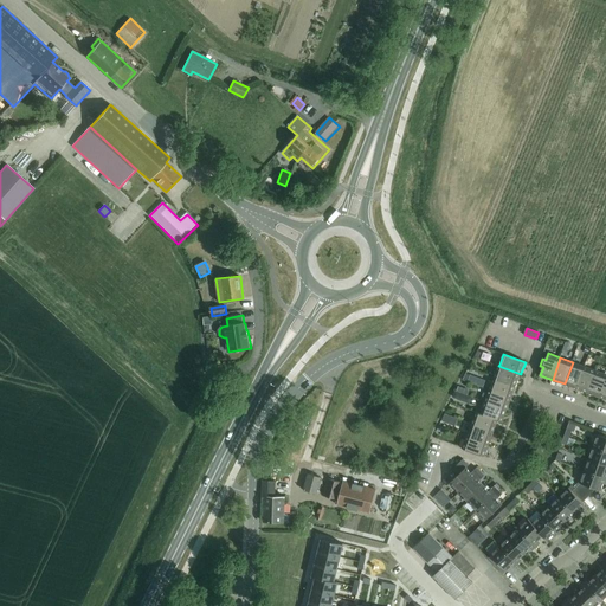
[(573,362),(565,384),(565,385),(575,388),(577,388),(585,367),(582,366),(573,362)]
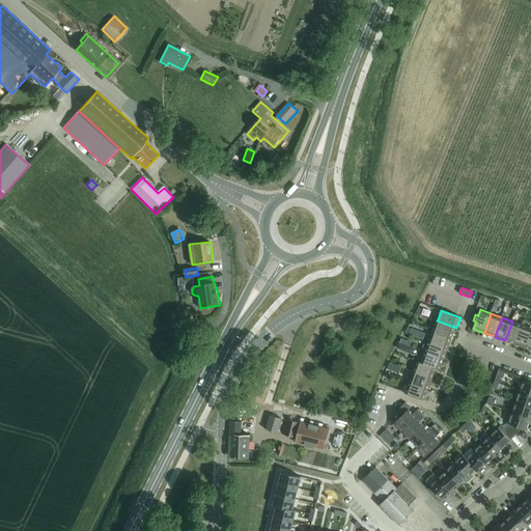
[(434,329),(432,332),(452,339),(453,337),(456,328),(437,320),(434,329)]
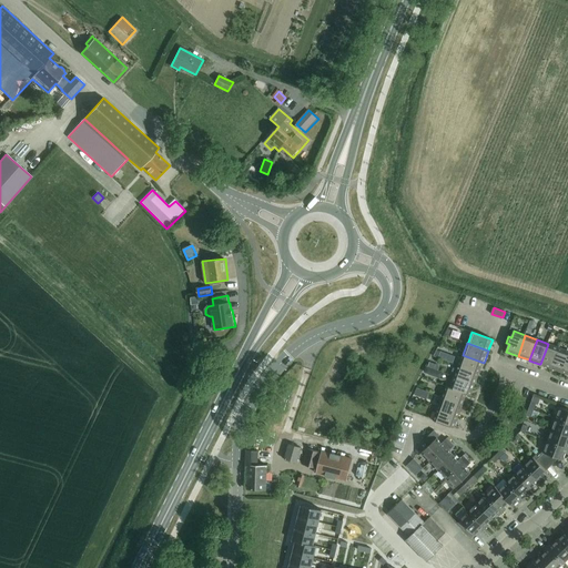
[(548,344),(540,364),(551,368),(559,347),(558,347),(548,344)]
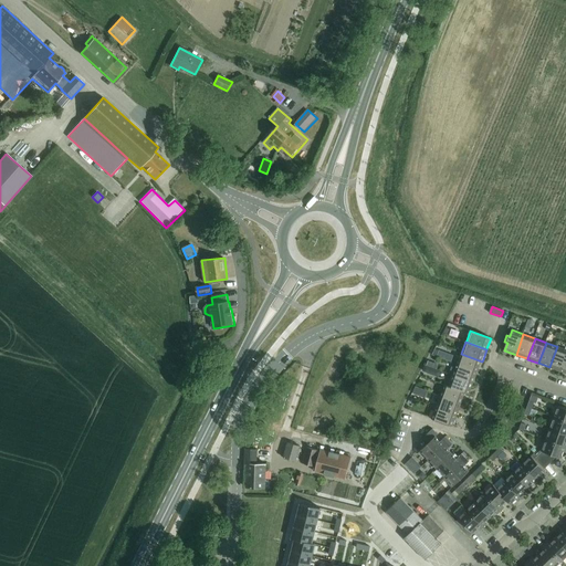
[(565,349),(557,346),(549,367),(561,370),(565,355),(565,349)]
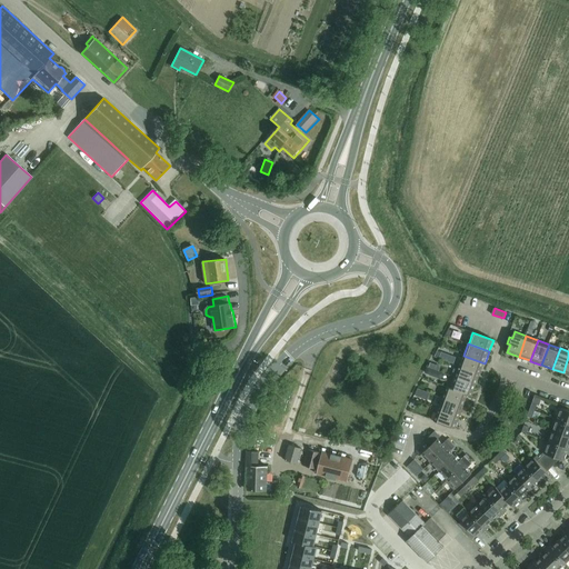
[(441,352),(439,359),(443,360),(447,361),(449,355),(441,352)]
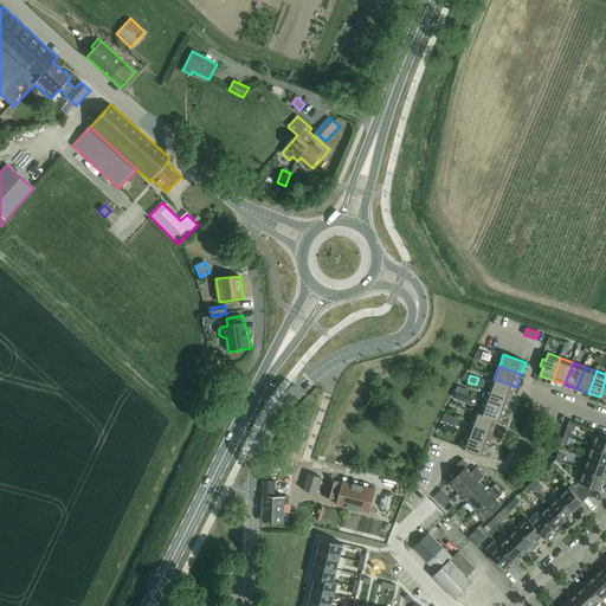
[(490,389),(490,391),(511,399),(511,398),(513,397),(516,387),(494,379),(490,388),(490,389)]
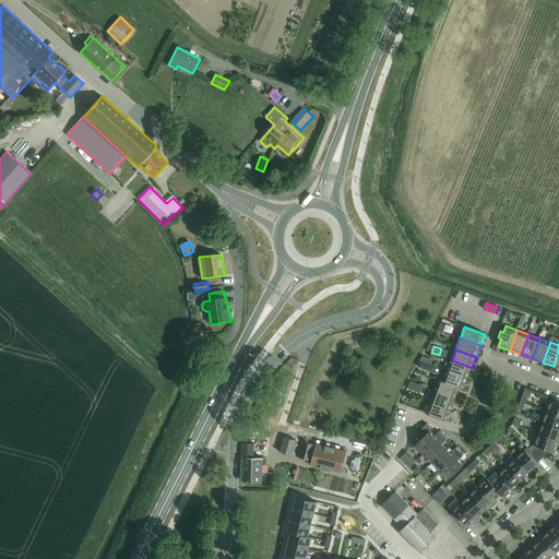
[(448,370),(468,378),(472,368),(452,360),(448,370)]
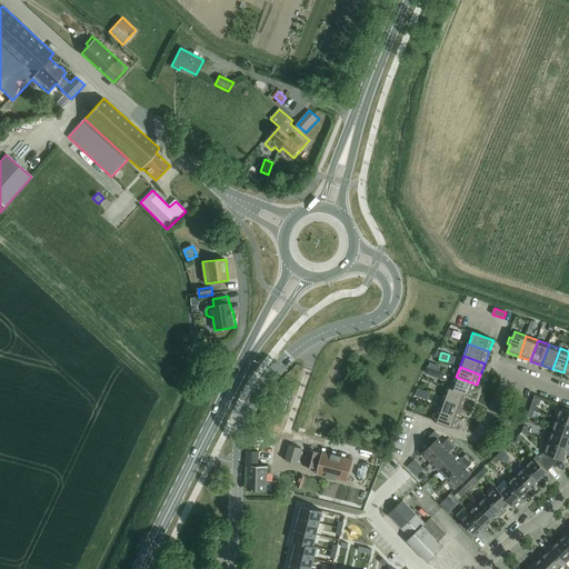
[(456,377),(451,389),(468,395),(472,397),(477,385),(456,377)]
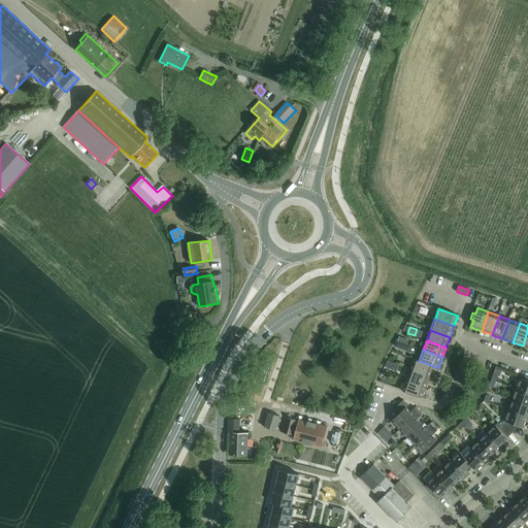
[(411,369),(411,370),(430,377),(431,376),(434,366),(419,361),(416,359),(411,369)]
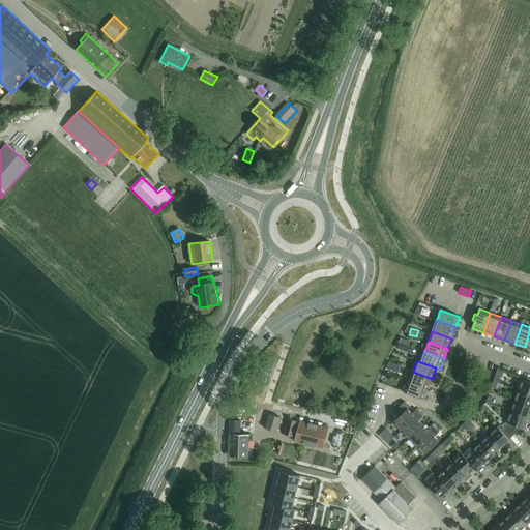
[(494,382),(498,383),(501,377),(503,378),(505,372),(498,370),(494,382)]
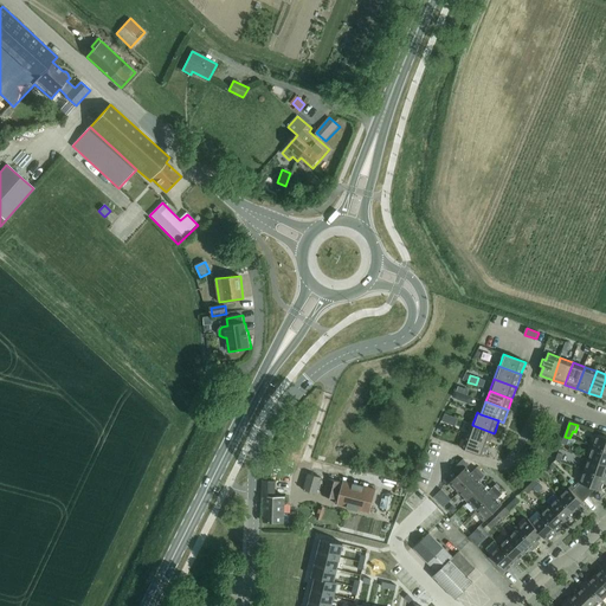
[(472,425),(468,437),(489,445),(490,445),(490,444),(494,433),(472,425)]
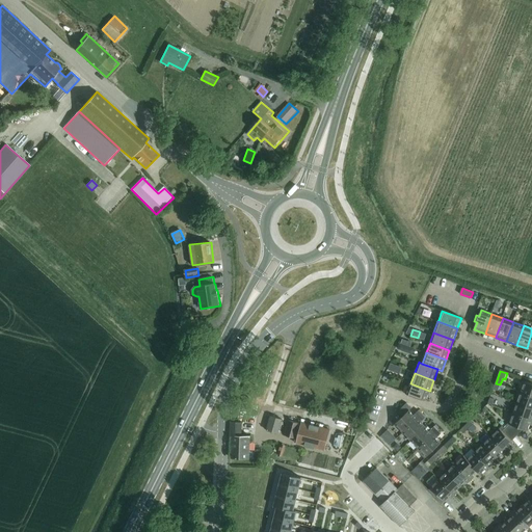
[(521,392),(531,396),(531,383),(525,381),(521,392)]
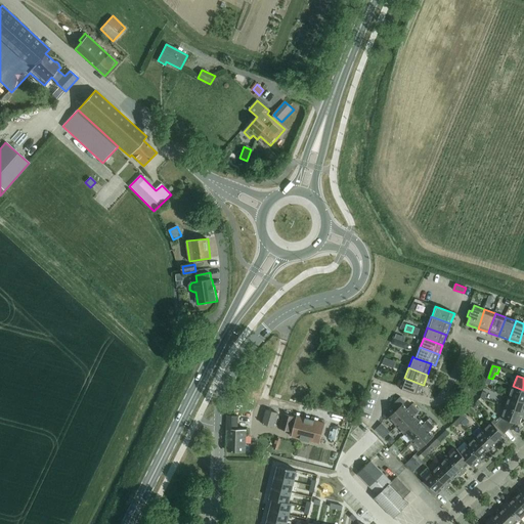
[(400,388),(420,395),(423,385),(404,378),(400,388)]
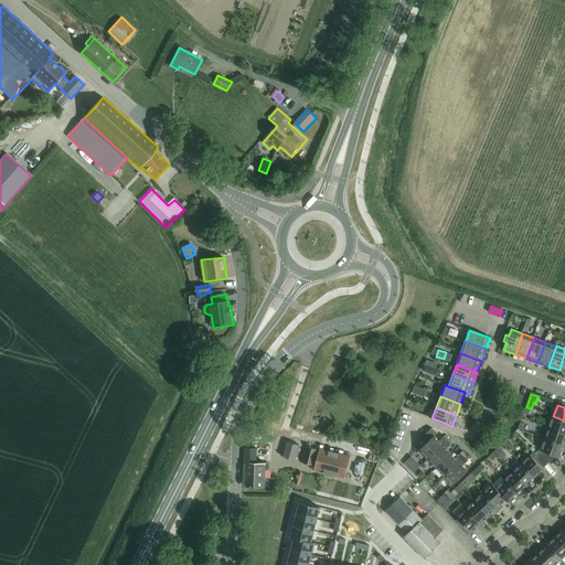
[(564,420),(553,416),(548,427),(564,433),(564,420)]
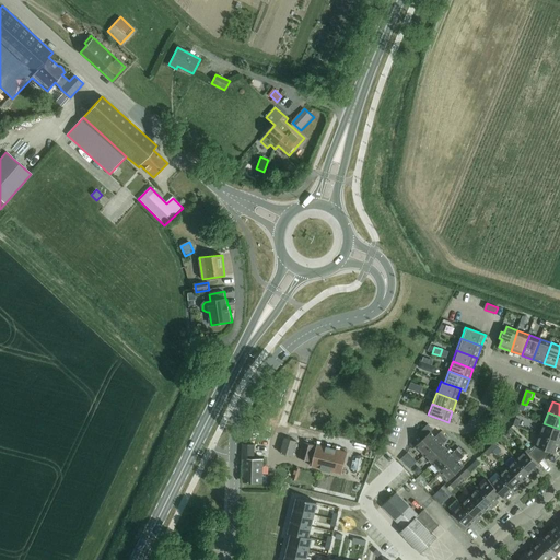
[(304,435),(299,458),(313,463),(314,463),(313,467),(341,475),(347,453),(318,445),(319,441),(323,428),(311,423),(304,435)]
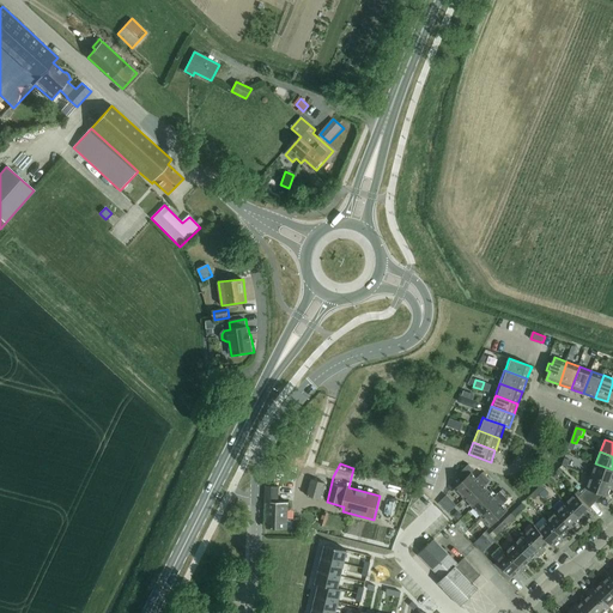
[(612,469),(595,463),(592,477),(612,484),(612,469)]
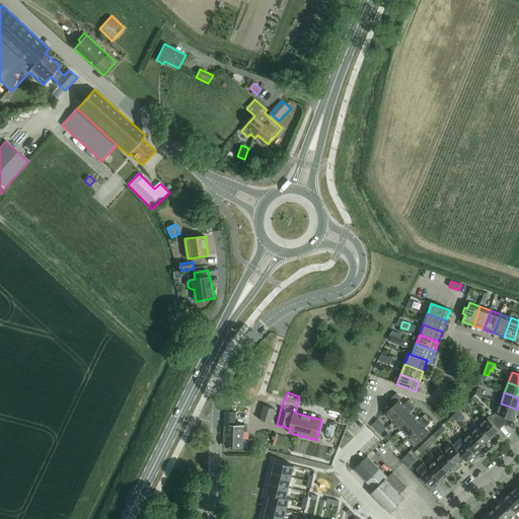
[(393,422),(413,403),(410,400),(404,404),(400,400),(402,398),(397,393),(389,401),(393,406),(386,414),(392,420),(391,421),(393,422)]
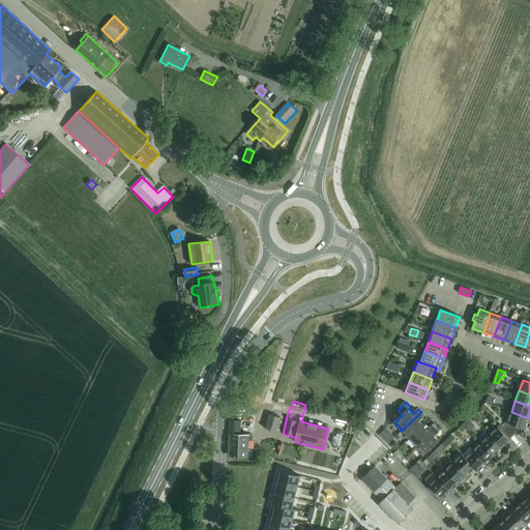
[(409,439),(423,424),(419,420),(424,416),(421,412),(402,431),(404,433),(408,437),(409,439)]
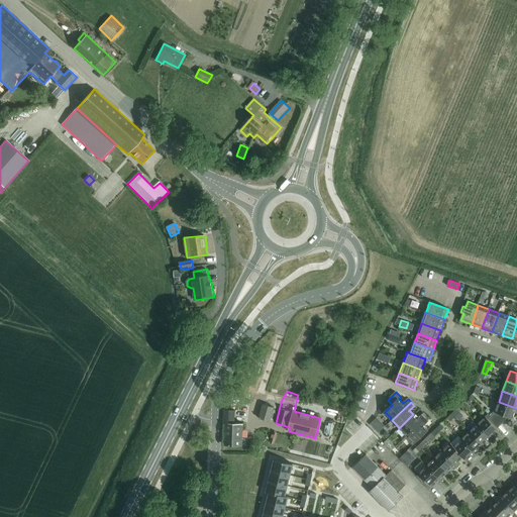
[(516,413),(516,408),(499,402),(495,412),(496,412),(493,415),(502,424),(509,417),(513,418),(515,412),(516,413)]
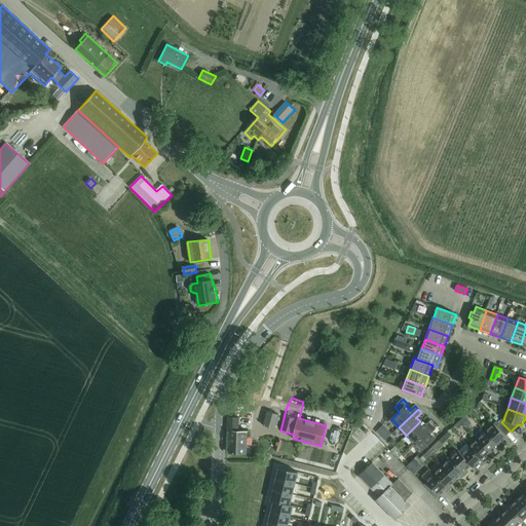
[(268,412),(265,425),(275,428),(279,414),(268,411),(268,412)]
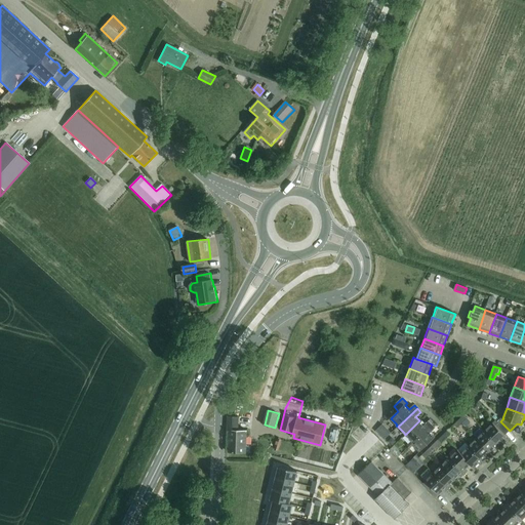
[(229,416),(228,430),(230,431),(229,452),(247,453),(248,437),(248,434),(248,431),(239,430),(239,416),(229,416)]
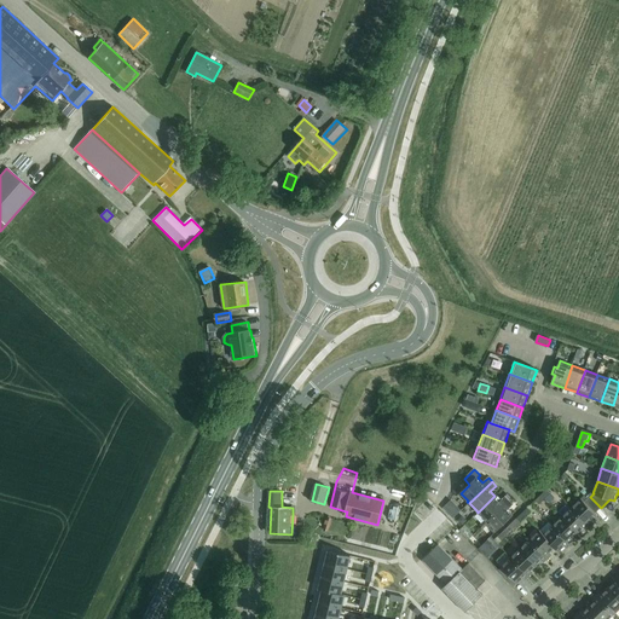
[(596,513),(601,508),(590,497),(586,493),(585,496),(582,498),(572,508),(590,526),(594,522),(593,520),(597,515),(596,513)]
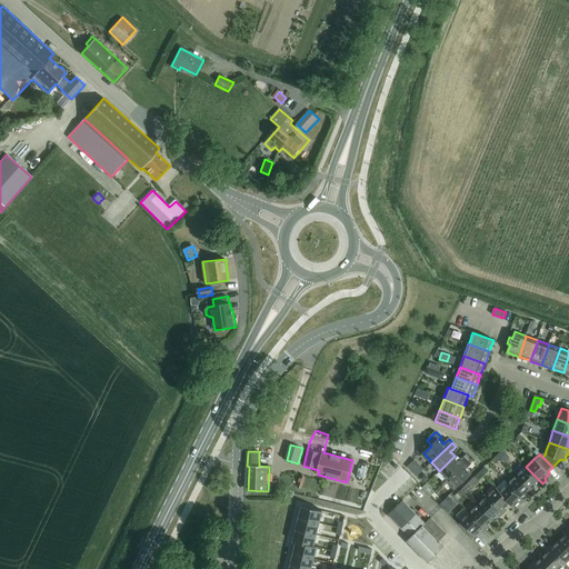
[(443,485),(469,460),(465,456),(460,461),(455,456),(439,471),(441,473),(442,472),(447,478),(442,482),(441,483),(443,485)]
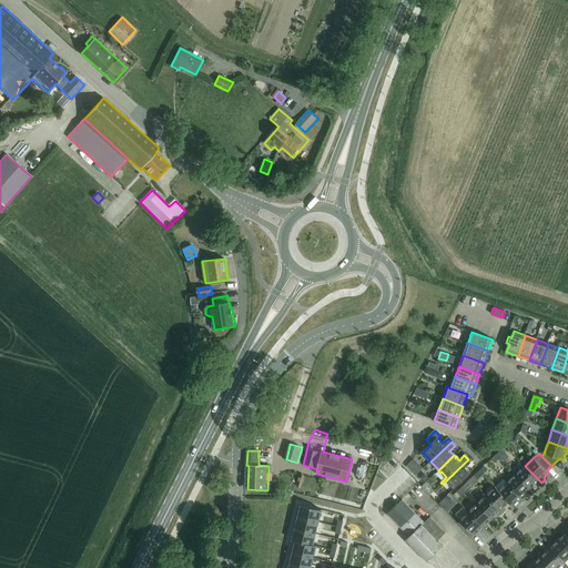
[(468,459),(443,484),(444,486),(447,484),(454,490),(472,473),(466,468),(472,463),(468,459)]
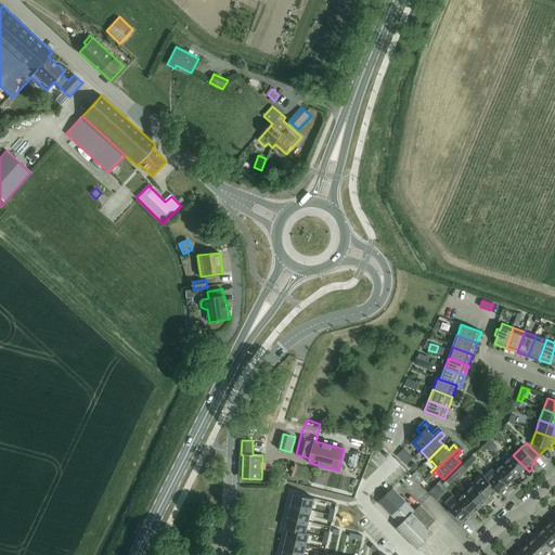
[(525,476),(529,472),(513,455),(504,463),(518,478),(520,476),(524,474),(525,476)]
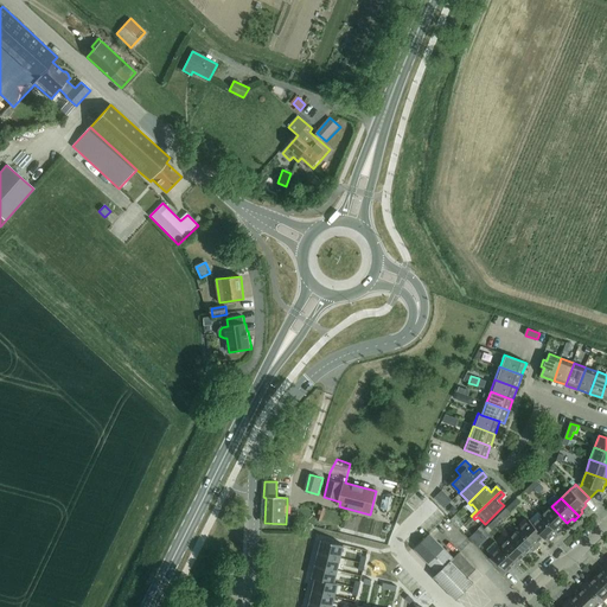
[(454,506),(449,510),(454,516),(459,511),(454,506)]
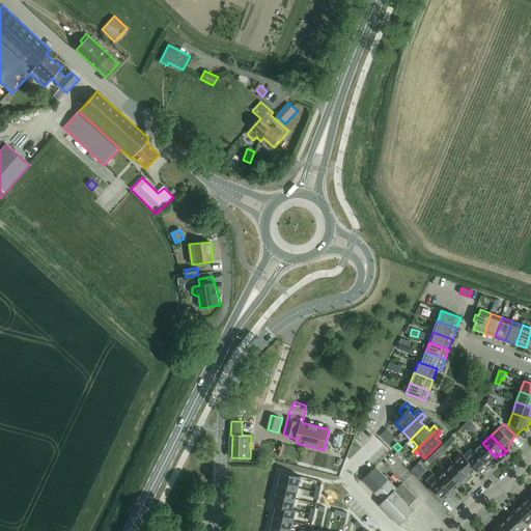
[(495,458),(496,457),(482,443),(474,450),(490,467),(494,464),(492,462),(495,458)]
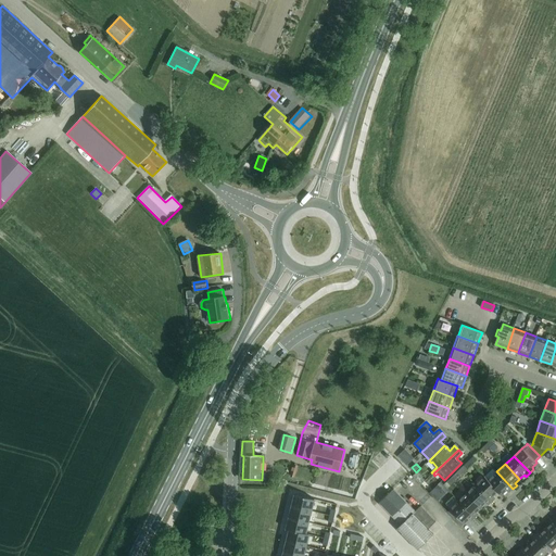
[(509,492),(513,489),(496,471),(488,480),(498,492),(502,495),(507,491),(509,492)]
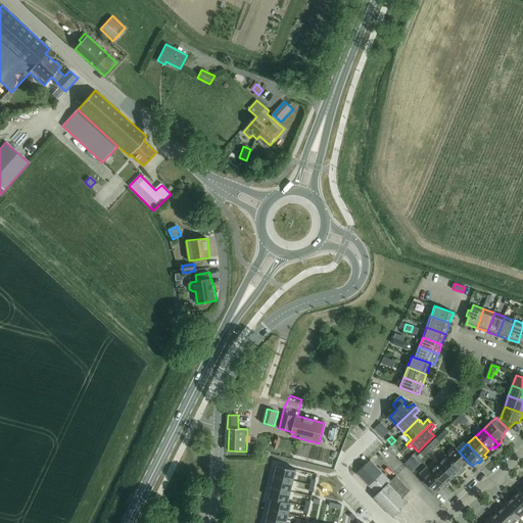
[(469,463),(459,452),(456,447),(447,456),(463,472),(467,468),(465,467),(469,463)]
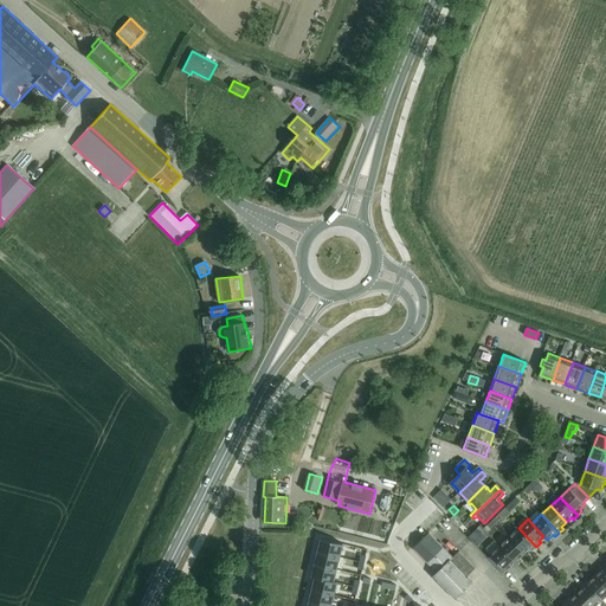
[(533,550),(536,547),(519,528),(509,537),(526,553),(527,552),(530,548),(533,550)]
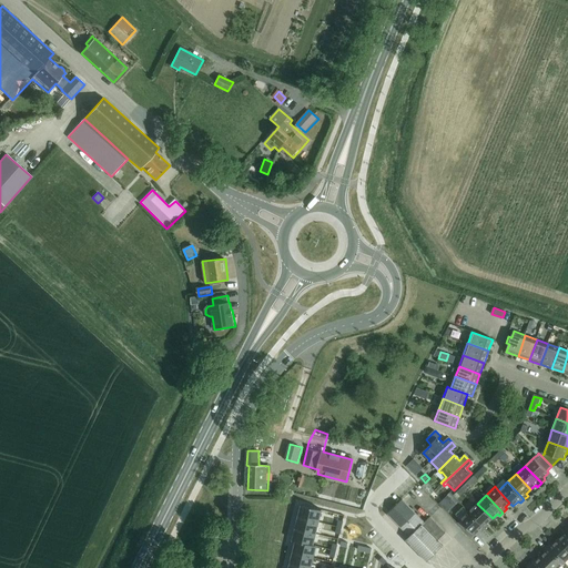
[(439,504),(442,507),(447,511),(456,504),(450,499),(448,496),(440,503),(439,504)]
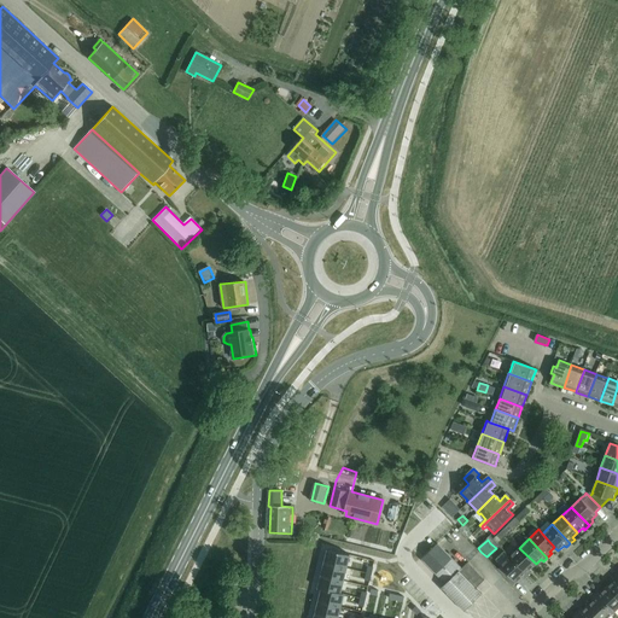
[(439,544),(423,560),(445,584),(443,588),(465,611),(483,594),(477,588),(485,579),(468,563),(462,567),(439,544)]
